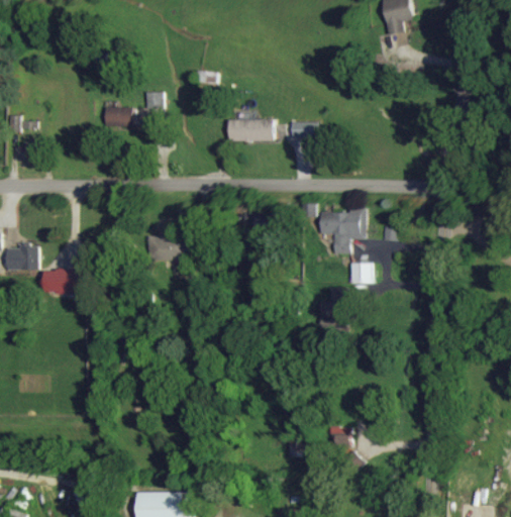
[(381,0),(387,35),(402,32),(400,21),(411,19),(408,0),(381,0)]
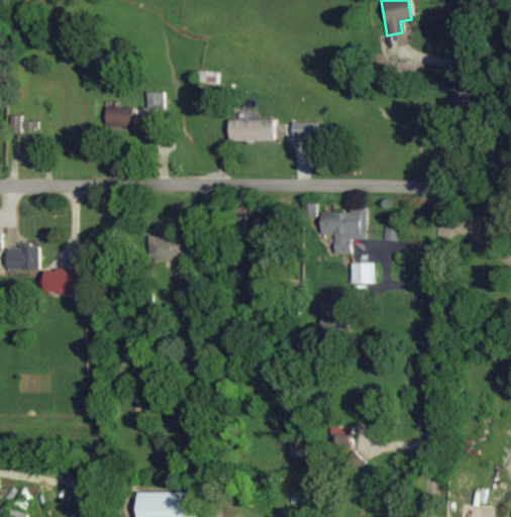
[(162,92),(143,92),(143,108),(162,109),(162,92)]
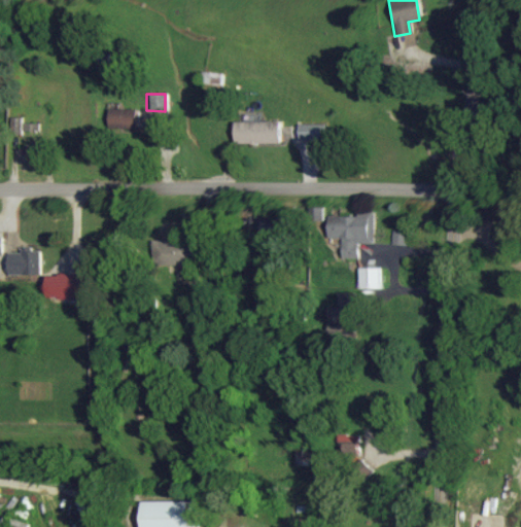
[(134,109),(106,110),(106,130),(134,130),(134,109)]
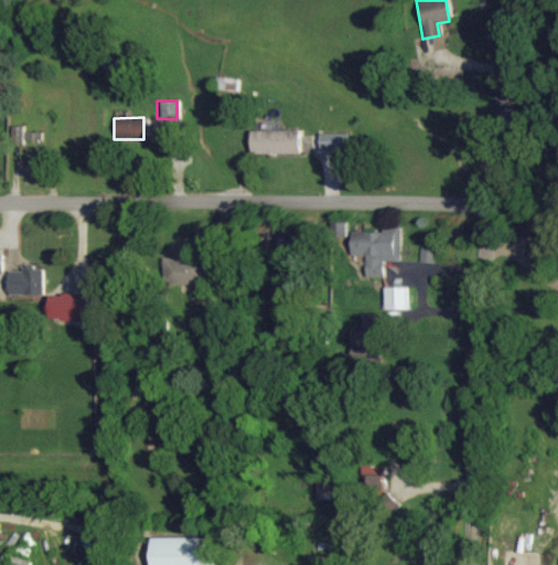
[(9,142),(39,144),(40,132),(21,131),(21,126),(9,126),(9,142)]
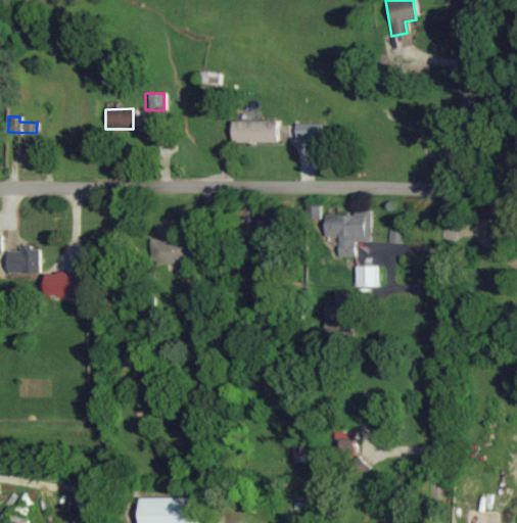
[(230,143),(275,143),(275,121),(230,122),(230,143)]
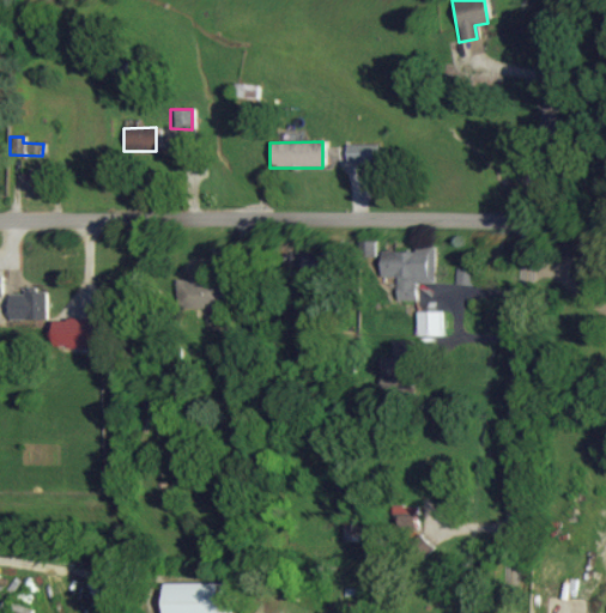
[(375,145),(345,145),(345,164),(376,164),(375,145)]
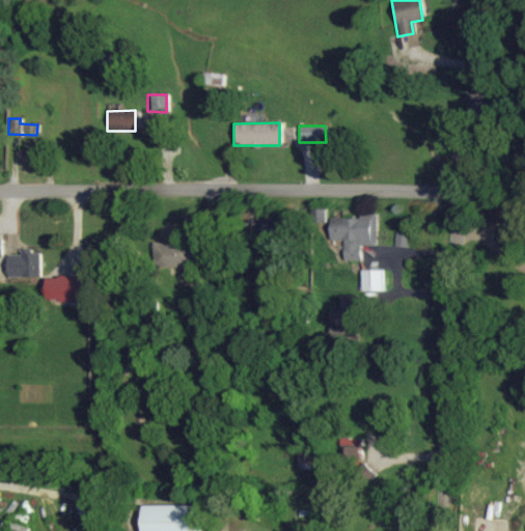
[(15,164),(34,165),(35,147),(15,146),(15,164)]
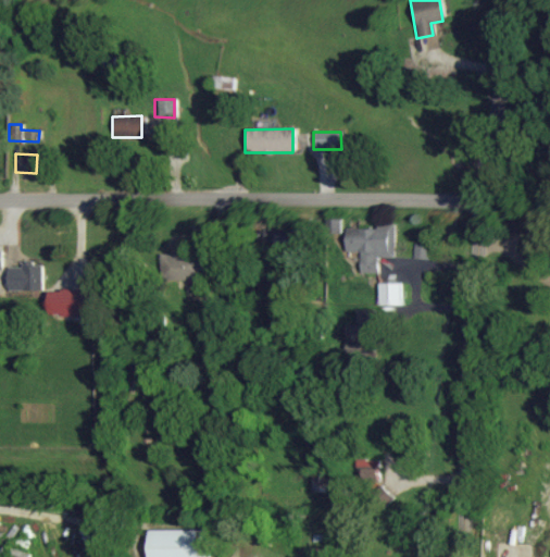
[(338,221),(323,220),(323,234),(338,234),(338,221)]
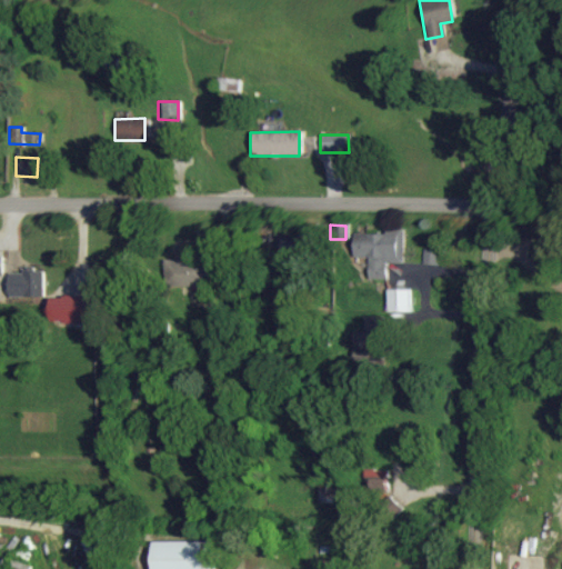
[(401,263),(401,230),(382,229),(382,235),(351,233),(351,258),(365,258),(365,279),(384,279),(384,263),(401,263)]
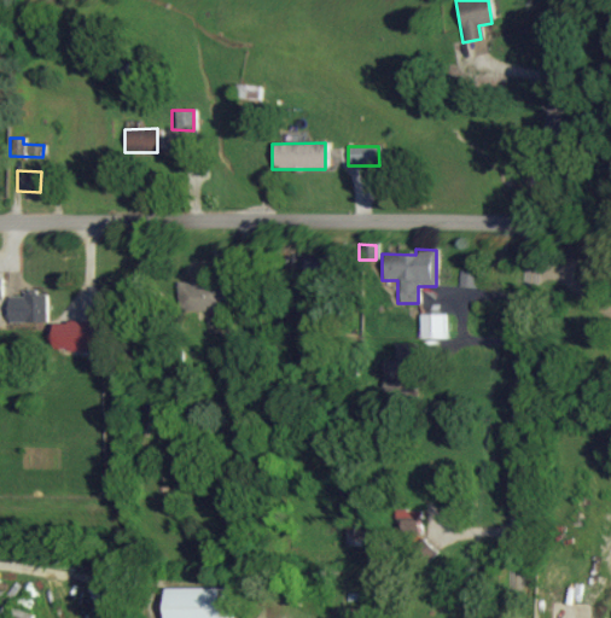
[(303,257),(303,277),(335,277),(333,257),(303,257)]
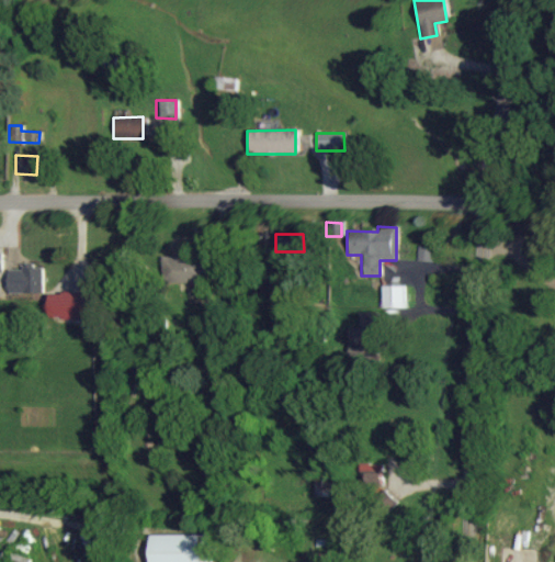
[(415,260),(432,262),(433,248),(416,247),(415,260)]
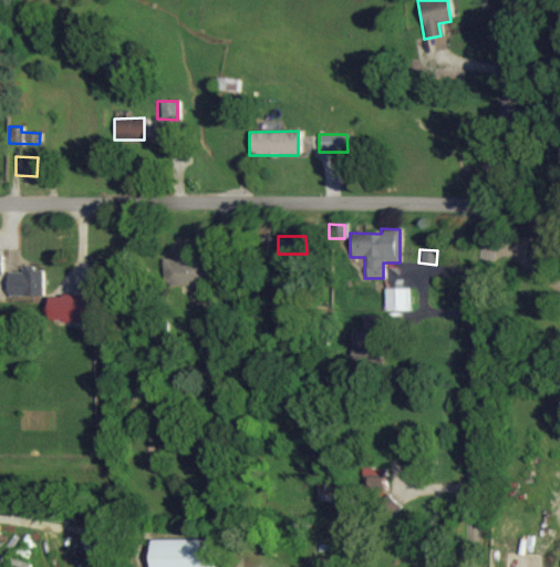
[(203,285),(203,259),(161,259),(162,285),(203,285)]
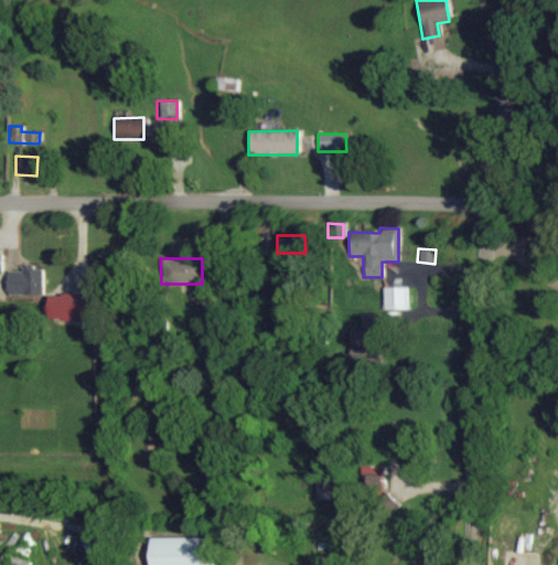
[(4,272),(4,297),(41,296),(41,267),(19,267),(19,272),(4,272)]
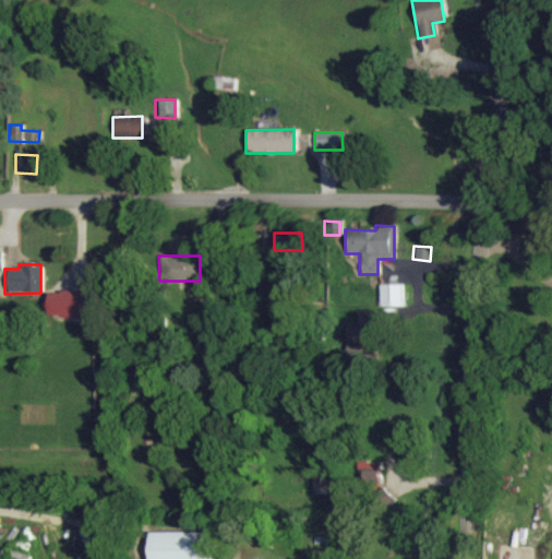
[(400,307),(400,284),(378,285),(378,307),(400,307)]
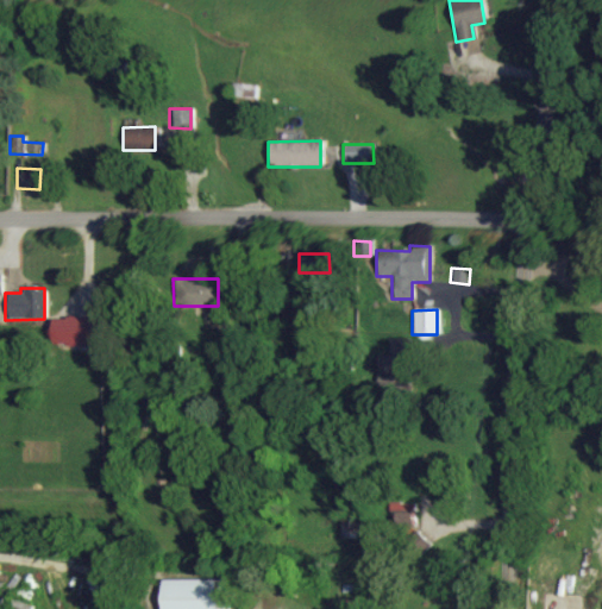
[(49,318),(50,346),(94,345),(94,318),(49,318)]
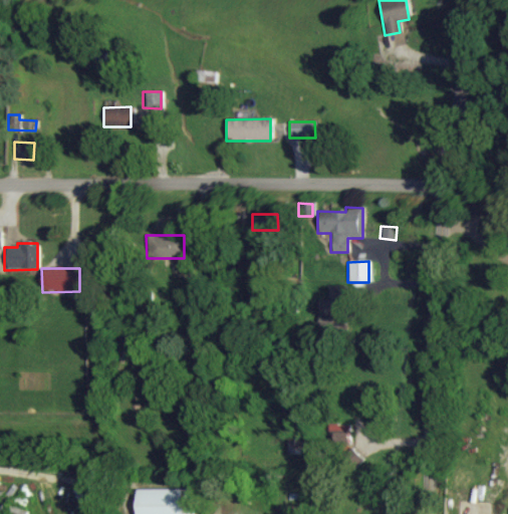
[(326,286),(327,300),(316,300),(317,321),(344,320),(344,286),(326,286)]
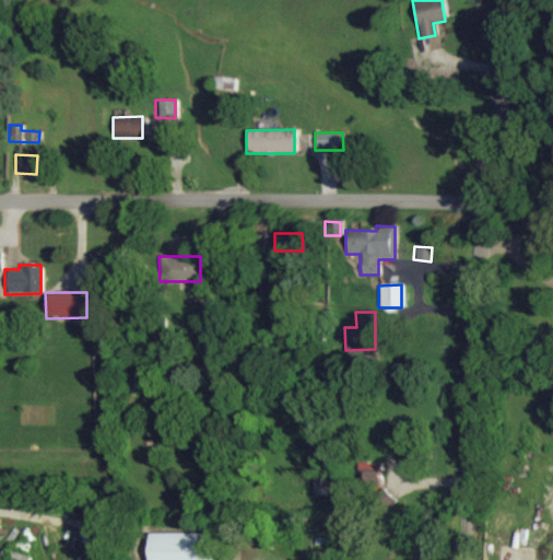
[(378,463),(362,463),(363,478),(378,478),(378,463)]
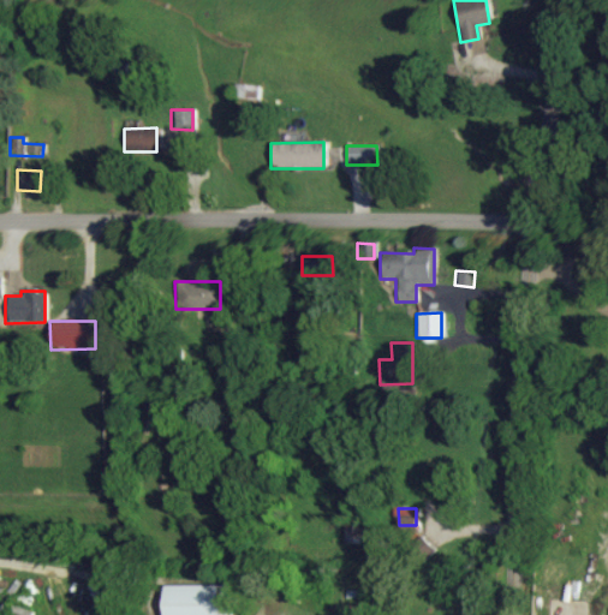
[(230,614),(230,583),(160,585),(160,614),(230,614)]
